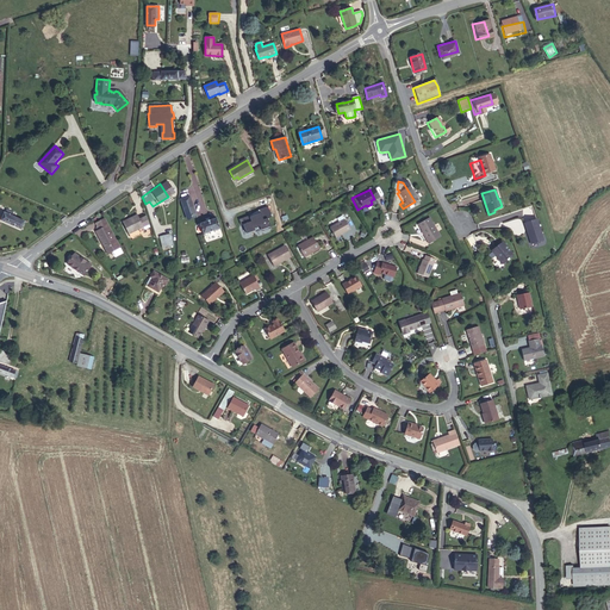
[(182,199),(174,201),(180,221),(188,217),(182,199)]
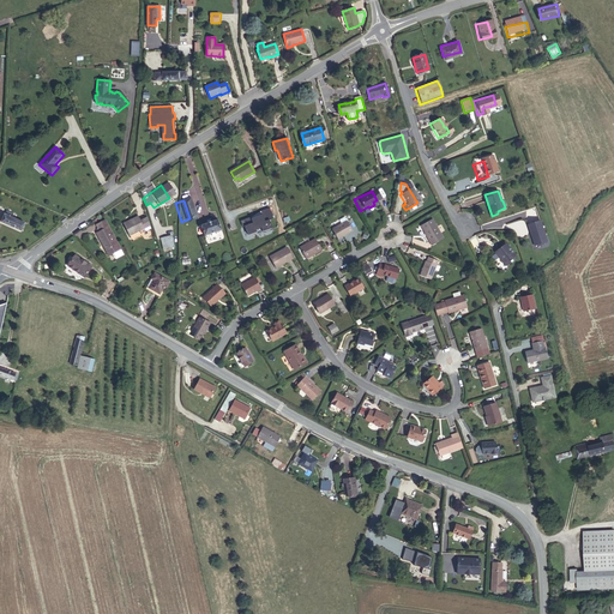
[(252,218),(251,217),(240,221),(242,227),(245,226),(248,235),(257,232),(256,230),(262,228),(263,232),(272,228),(270,220),(274,218),(270,208),(260,211),(262,215),(252,218)]
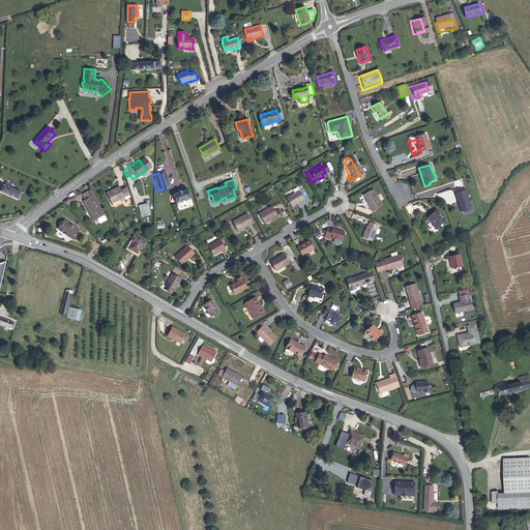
[(1,192),(18,200),(20,194),(8,187),(10,184),(5,182),(1,192)]
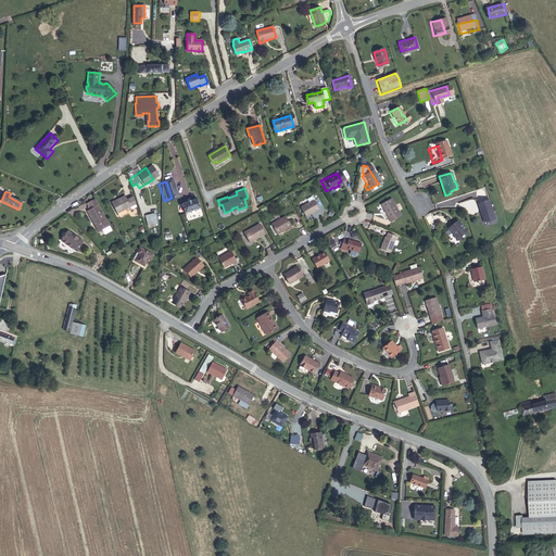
[(388,199),(376,205),(387,224),(397,217),(388,199)]
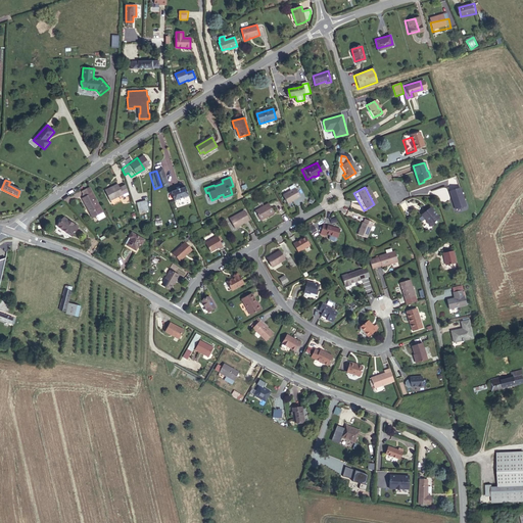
[(111,188),(98,194),(103,204),(116,198),(124,194),(121,188),(113,191),(111,188)]
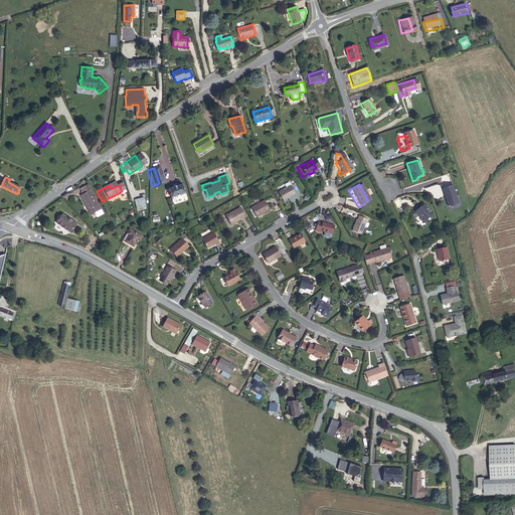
[(446,197),(449,206),(459,202),(453,185),(443,188),(445,194),(446,194),(446,196),(446,197)]
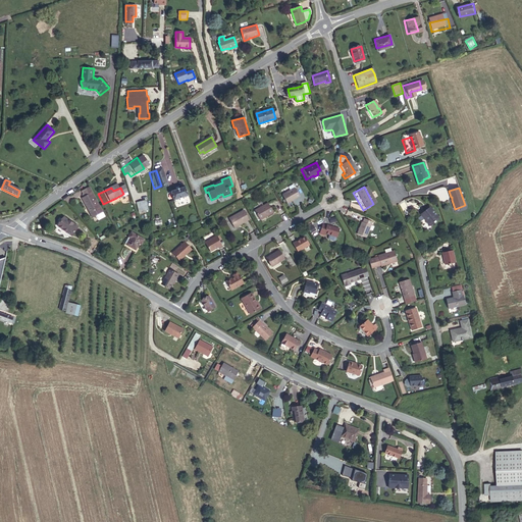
[(180,189),(168,193),(170,201),(184,196),(180,189)]
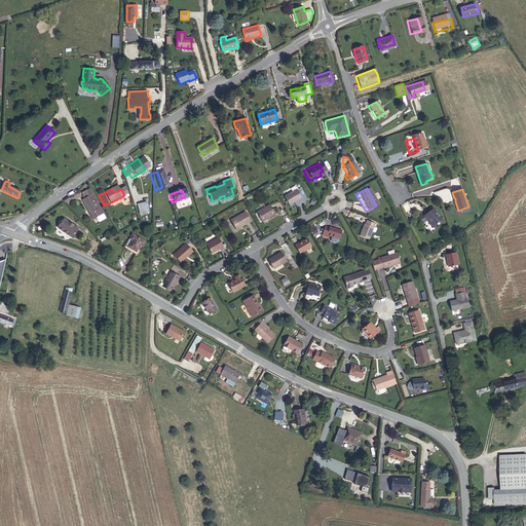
[(293,190),(279,196),(284,205),(297,198),(293,190)]
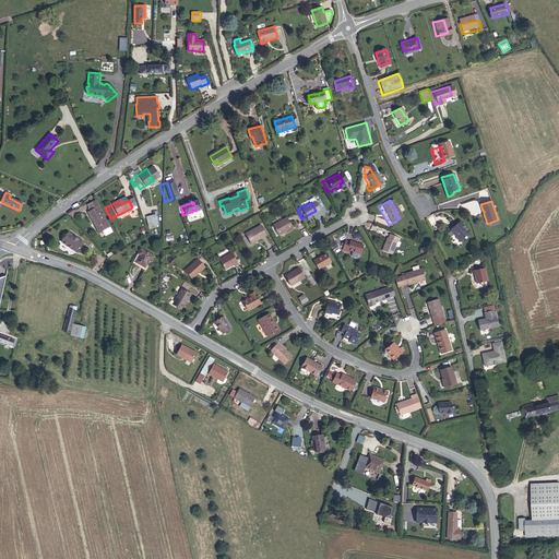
[(87,205),(78,212),(96,235),(106,228),(87,205)]
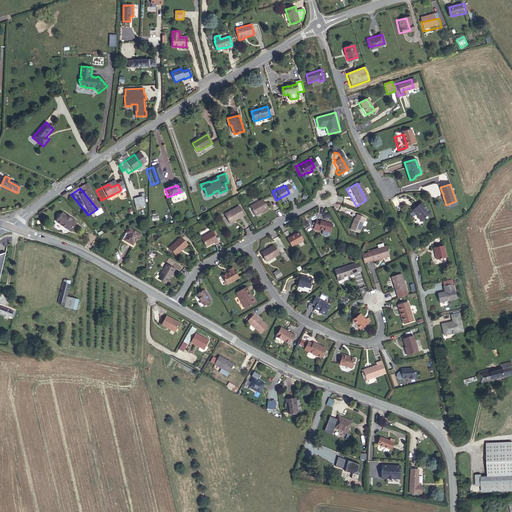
[(263,199),(250,206),(255,216),(268,208),(263,199)]
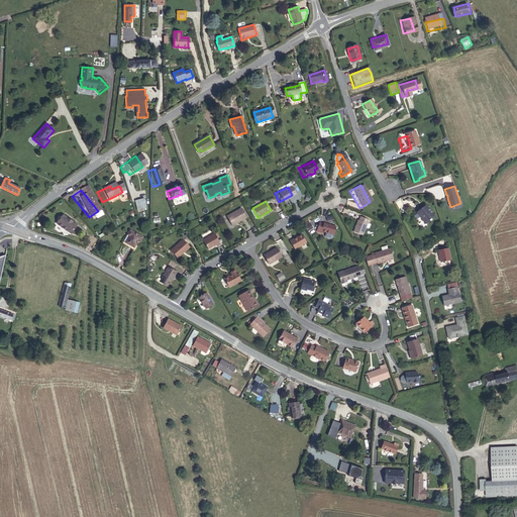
[(138,202),(130,204),(132,214),(141,212),(138,202)]
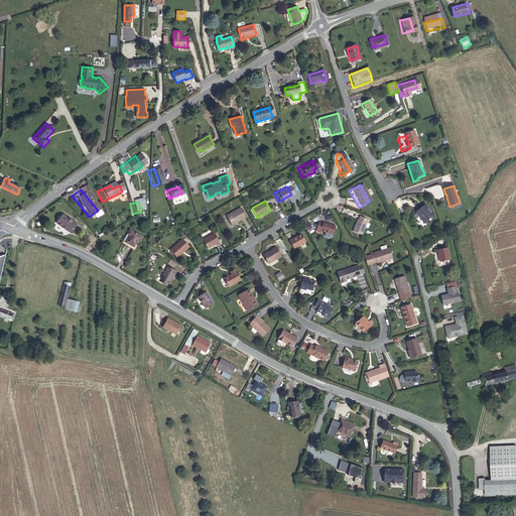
[(421,208),(416,212),(425,224),(434,216),(425,205),(423,206),(421,208)]
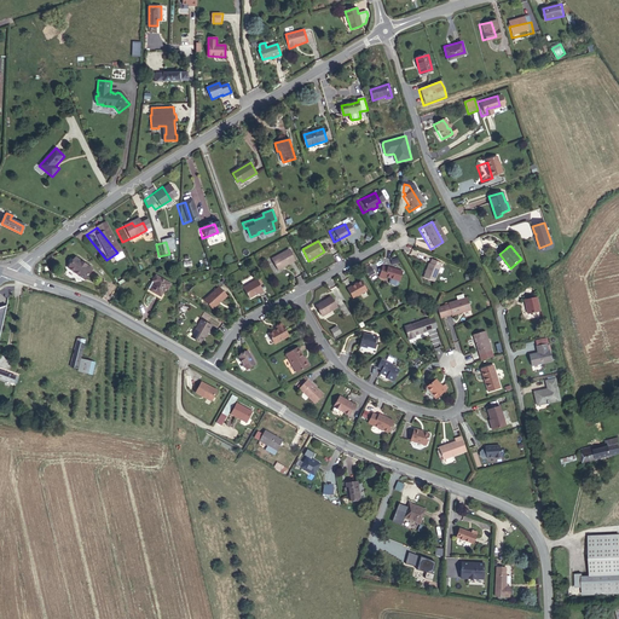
[(289,249),(272,259),(278,270),(295,260),(289,249)]
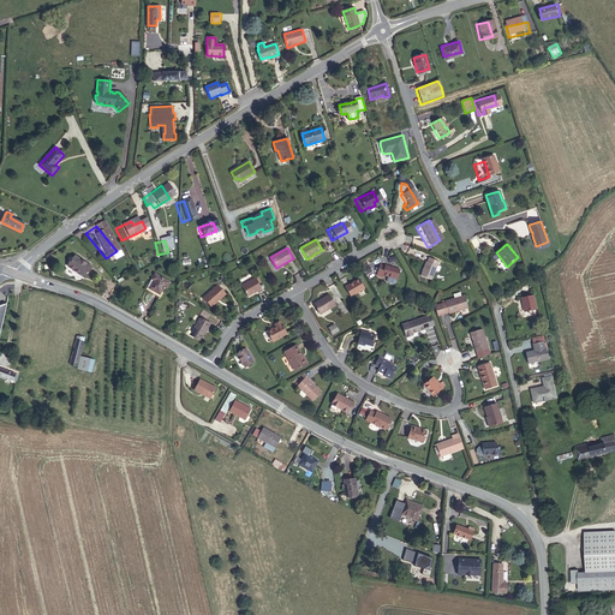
[(82,266),(69,258),(63,269),(76,276),(82,266)]
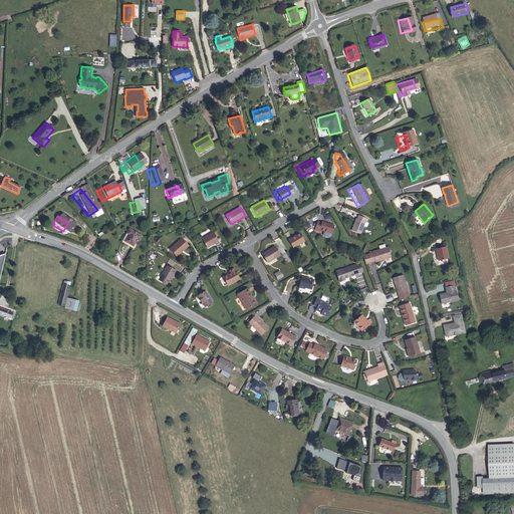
[(364,221),(355,218),(348,232),(358,236),(364,221)]
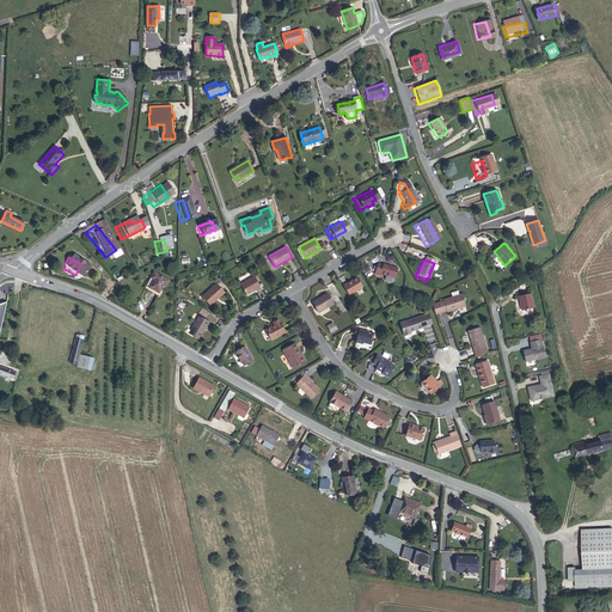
[(379,268),(373,267),(369,276),(375,277),(377,276),(391,281),(393,271),(379,267),(379,268)]
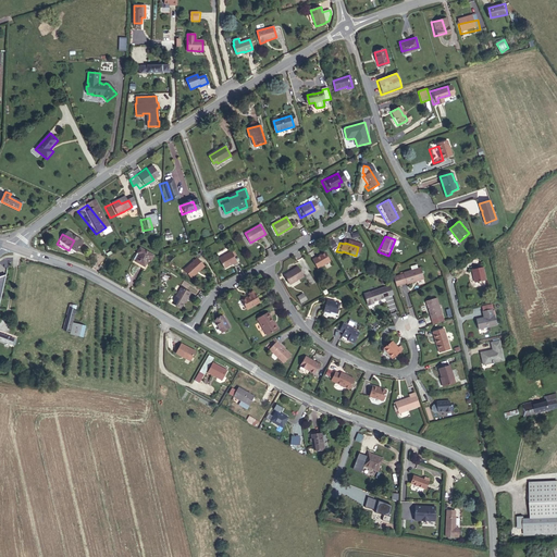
[(231,251),(219,259),(224,269),(233,263),(234,264),(237,262),(231,251)]
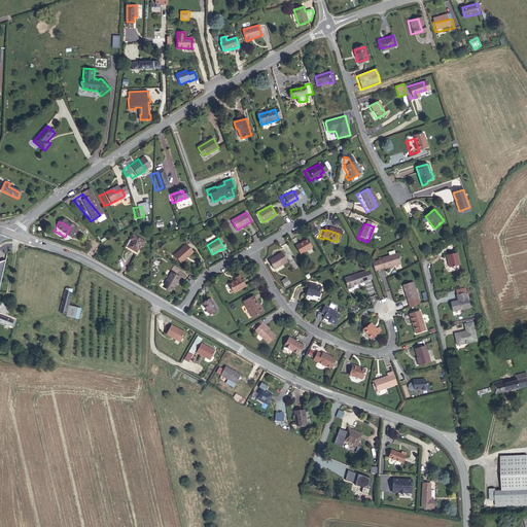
[(141,248),(127,240),(124,245),(127,247),(124,253),(133,258),(136,252),(139,253),(141,248)]
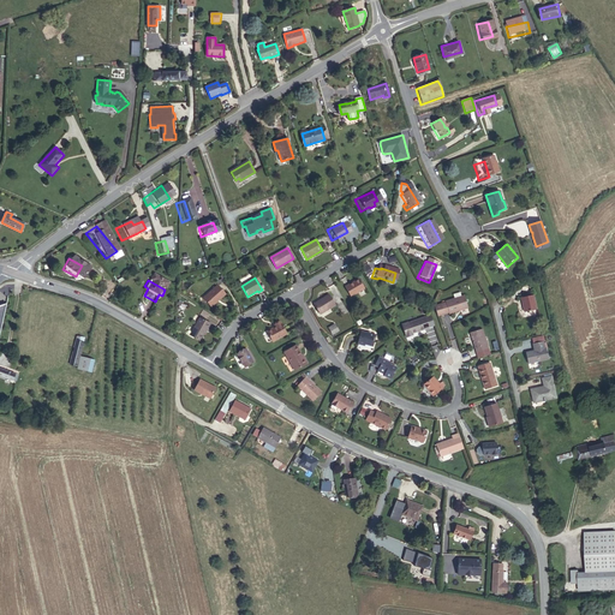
[(356,280),(340,288),(346,299),(362,291),(356,280)]
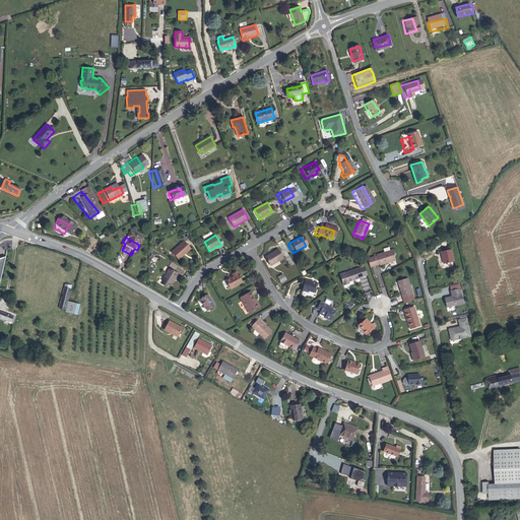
[(184,241),(172,252),(179,259),(191,249),(184,241)]
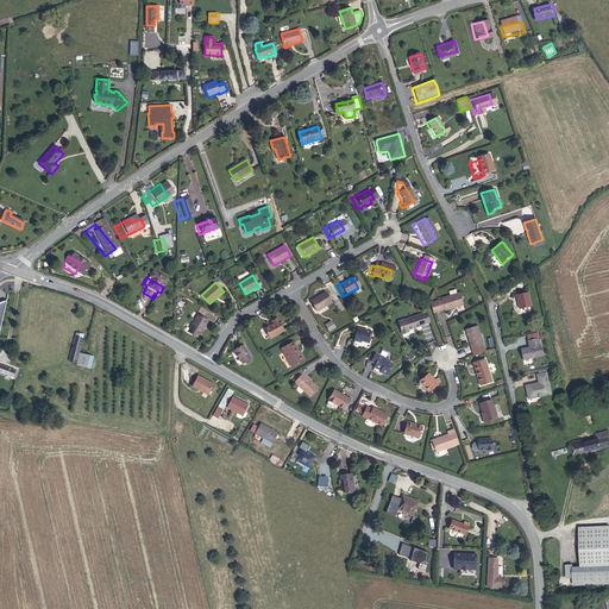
[(523,288),(512,290),(514,306),(526,302),(523,288)]
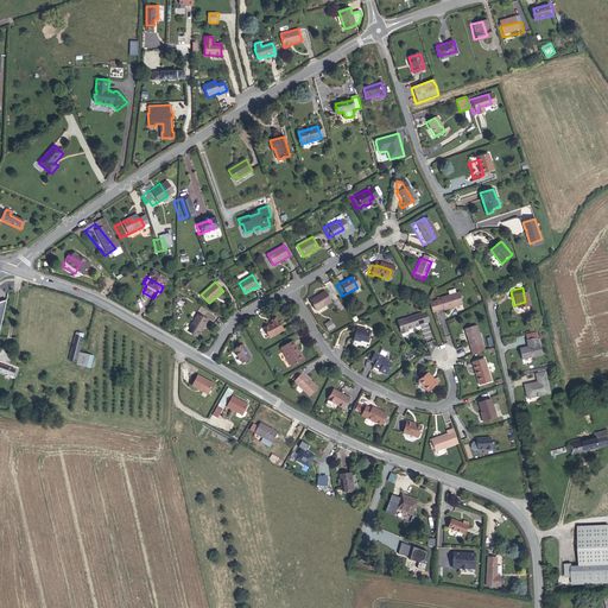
[(455,293),(453,295),(451,290),(444,292),(445,297),(437,301),(426,305),(429,314),(436,311),(436,312),(441,311),(441,312),(460,305),(455,293)]
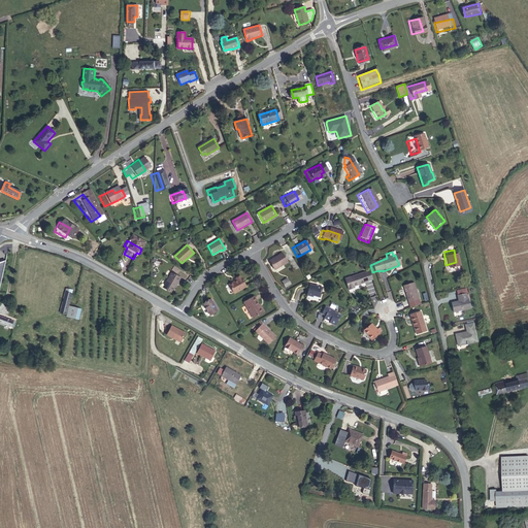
[(278,256),(265,263),(271,272),(284,265),(278,256)]
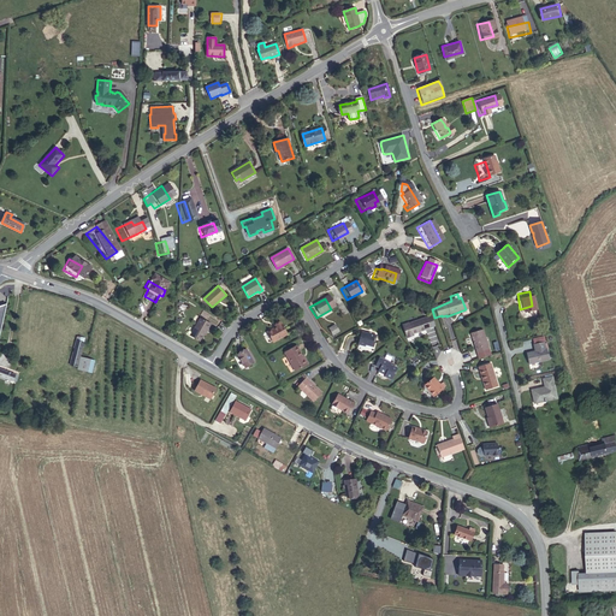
[(200,341),(206,332),(205,332),(206,330),(207,330),(211,324),(200,318),(190,336),(200,341)]
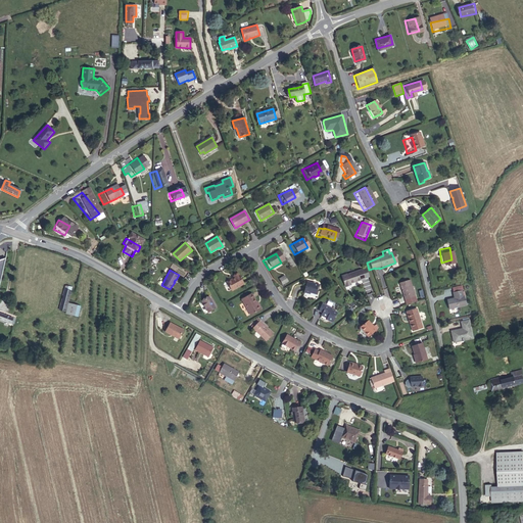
[(347,274),(341,276),(345,286),(350,284),(350,283),(365,279),(365,278),(362,270),(347,275),(347,274)]
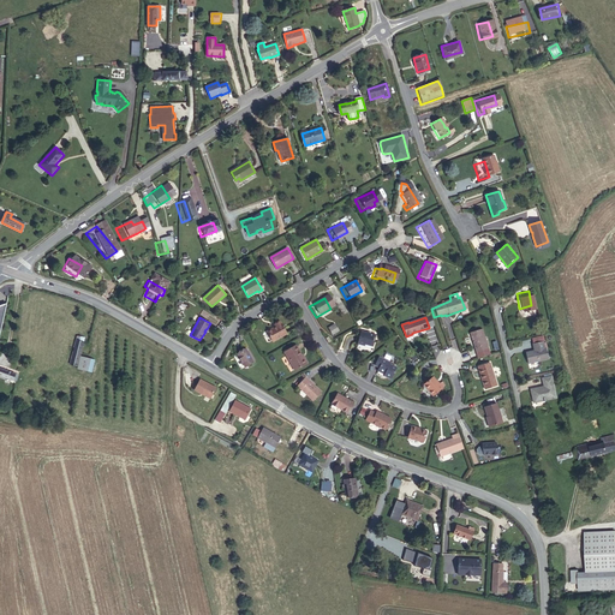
[(272,330),(263,335),(268,345),(282,336),(276,326),(270,328),(272,330)]
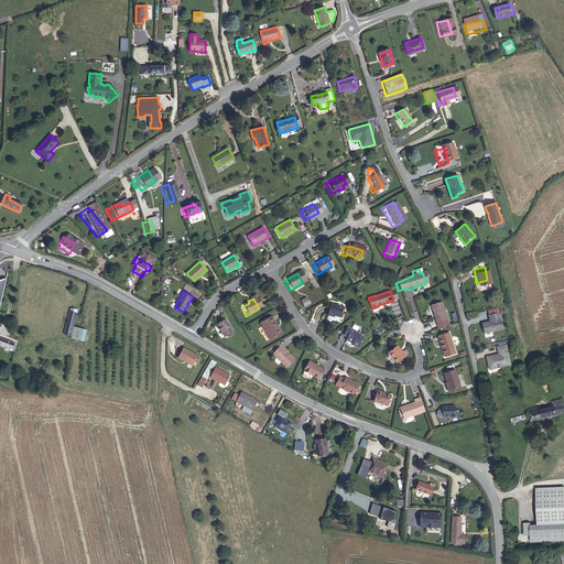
[(446,327),(438,303),(429,306),(436,331),(446,327)]
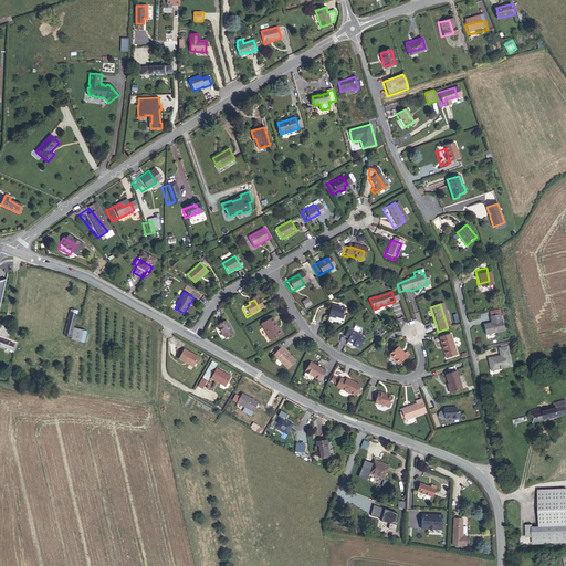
[(332,307),(327,318),(333,321),(333,320),(339,322),(343,311),(337,308),(332,307)]
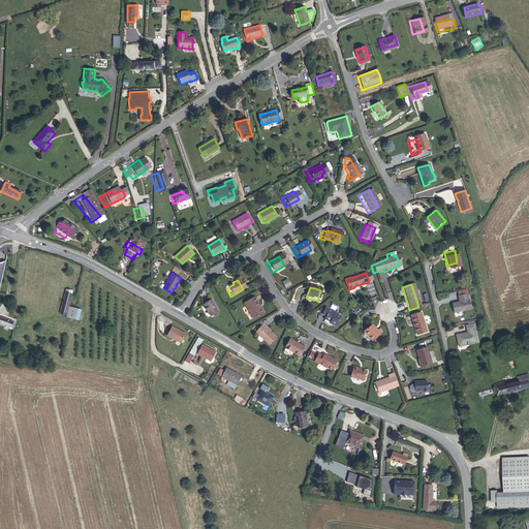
[(66,315),(68,307),(72,290),(66,289),(60,313),(66,315)]
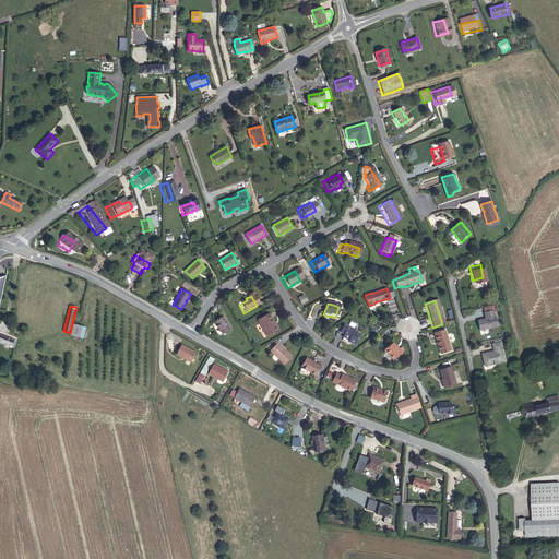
[(494,312),(494,310),(485,312),(486,320),(484,320),(484,319),(478,320),(480,330),(498,326),(496,317),(495,317),(494,312)]
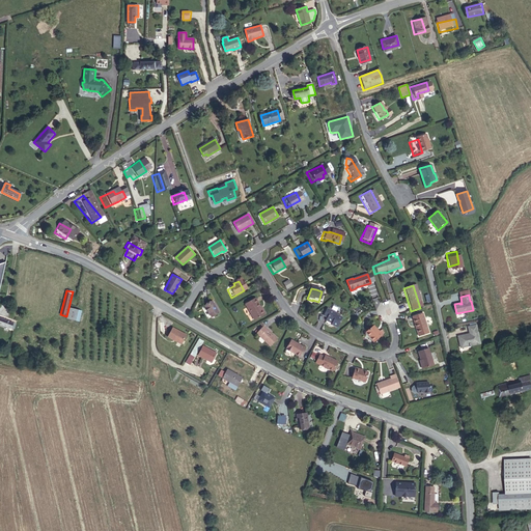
[(213,301),(205,305),(212,316),(219,313),(213,301)]
